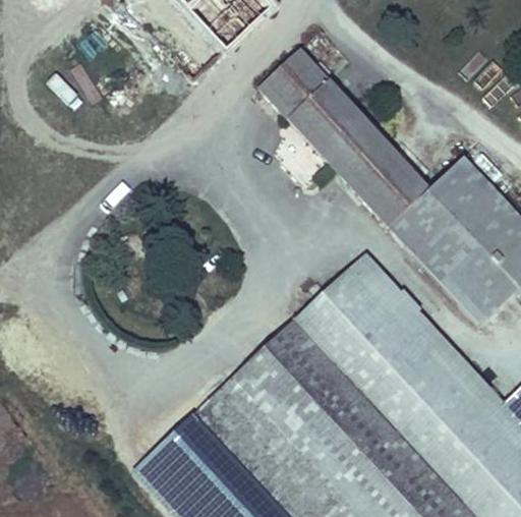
[(179,0),(222,49),(271,5),(266,0),(179,0)]
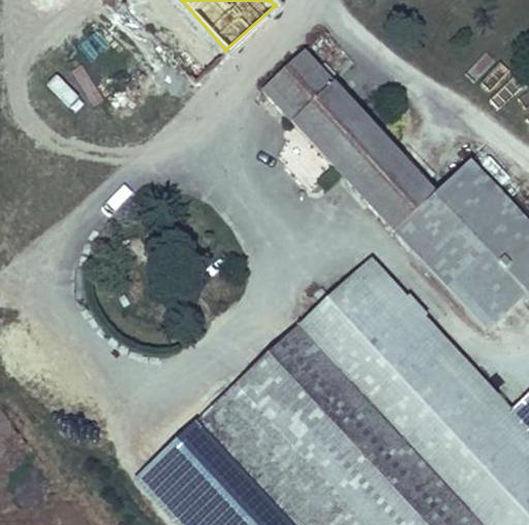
[(91,58),(110,42),(96,27),(79,43),(91,58)]
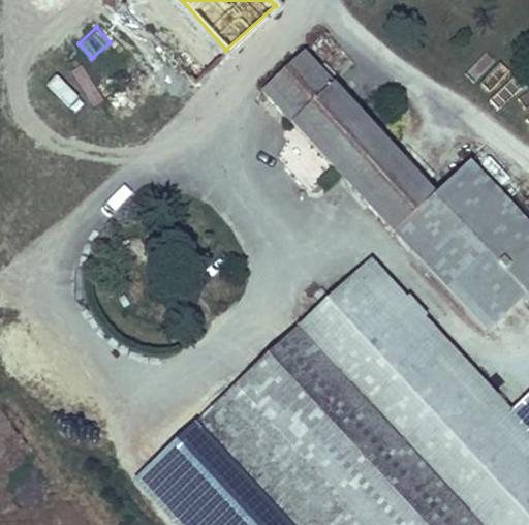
[(394,229),(434,192),(303,50),(261,87),(394,229)]
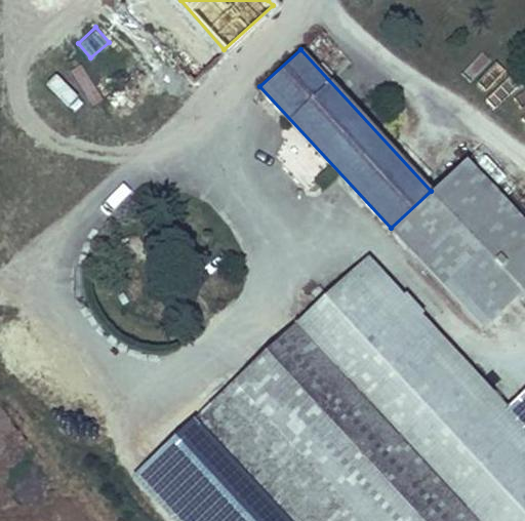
[(499,53),(478,73),(488,84),(510,65),(499,53)]
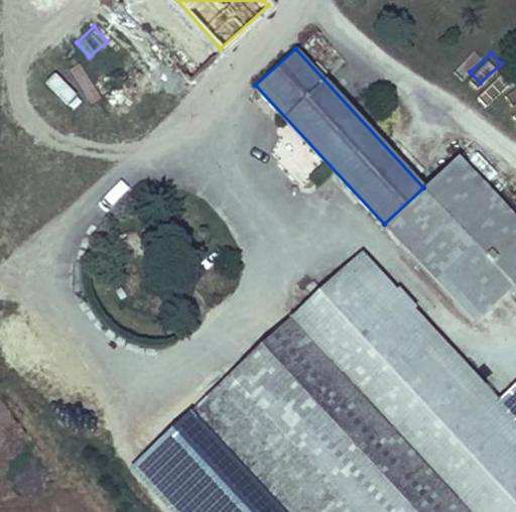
[(515,214),(460,154),(423,187),(384,224),(474,321),(515,281),(515,214)]
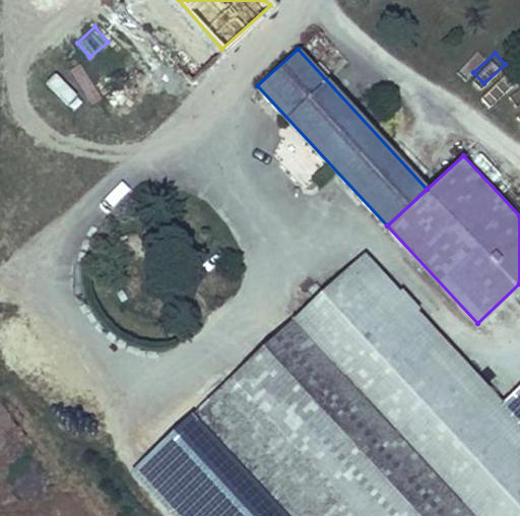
[(519,515),(519,417),(366,252),(294,318),(477,515),(519,515)]
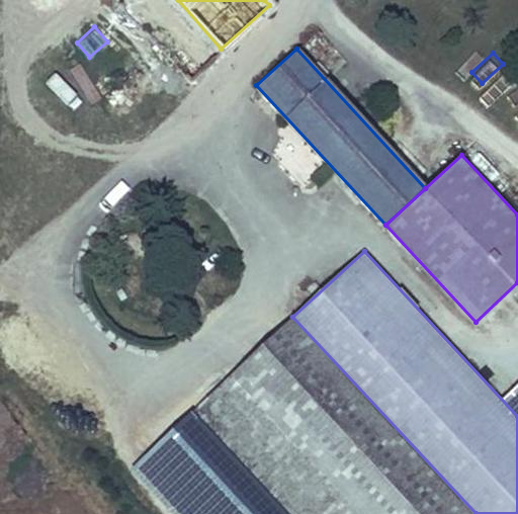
[(287,513),(476,513),(292,317),(191,410),(287,513)]
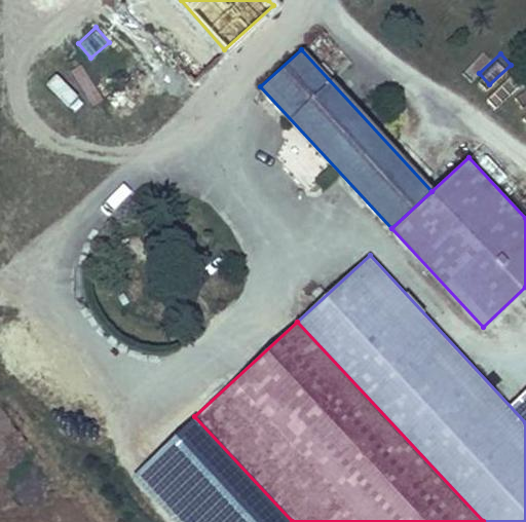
[(180,521),(292,521),(194,416),(134,473),(180,521)]
